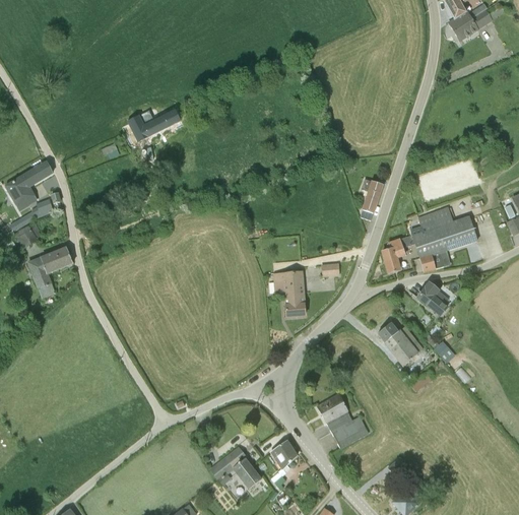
[(445,0),(454,17),(466,10),(461,2),(460,0),(445,0)]
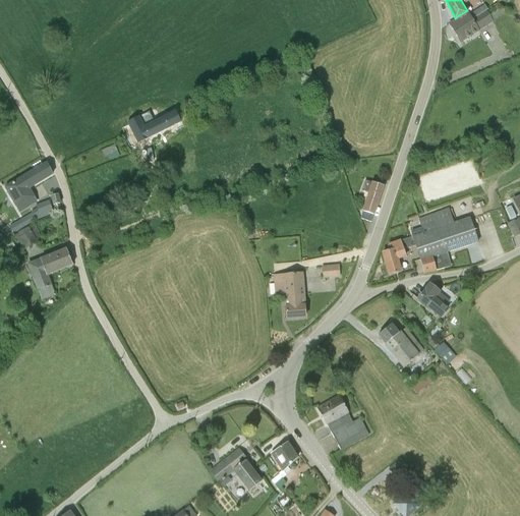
[(467,10),(455,17),(450,20),(461,39),(506,10),(500,1),(472,16),(486,6),(484,2),(469,12),(468,9),(467,10)]
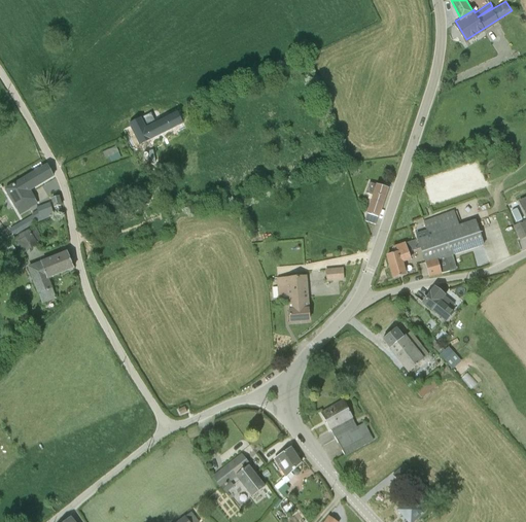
[(125,119),(137,144),(182,123),(175,108),(153,119),(147,108),(125,119)]
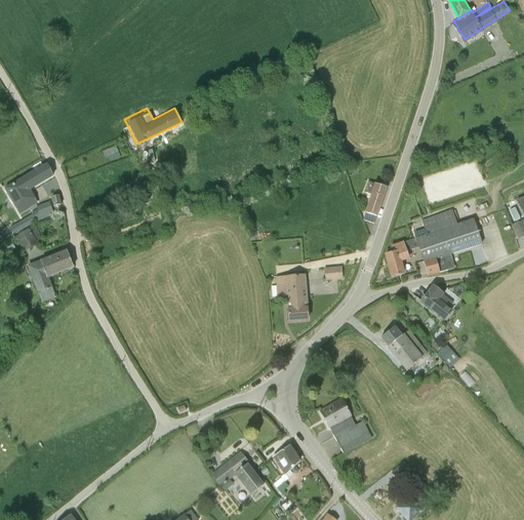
[(48,162),(5,188),(16,208),(17,208),(19,211),(37,201),(30,189),(53,173),(48,162)]
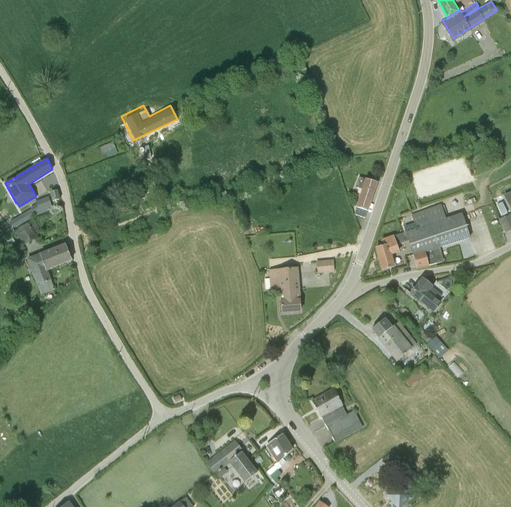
[(362,186),(354,211),(365,215),(377,180),(359,174),(355,184),(362,186)]
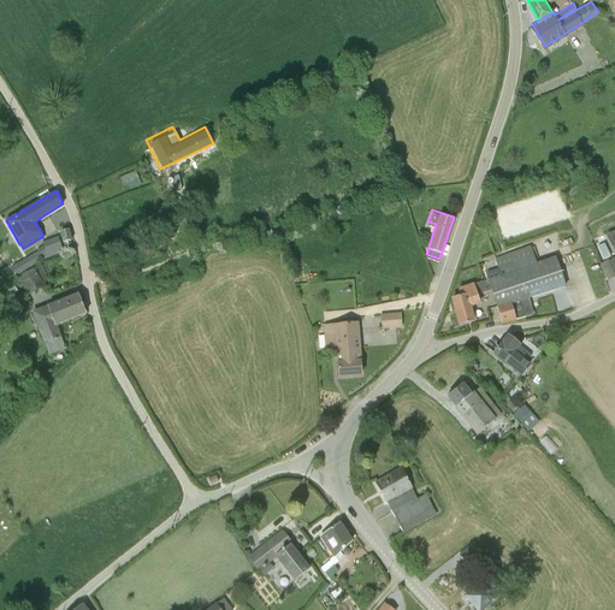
[(70,227),(60,230),(64,241),(66,246),(72,243),(71,238),(72,238),(70,227)]
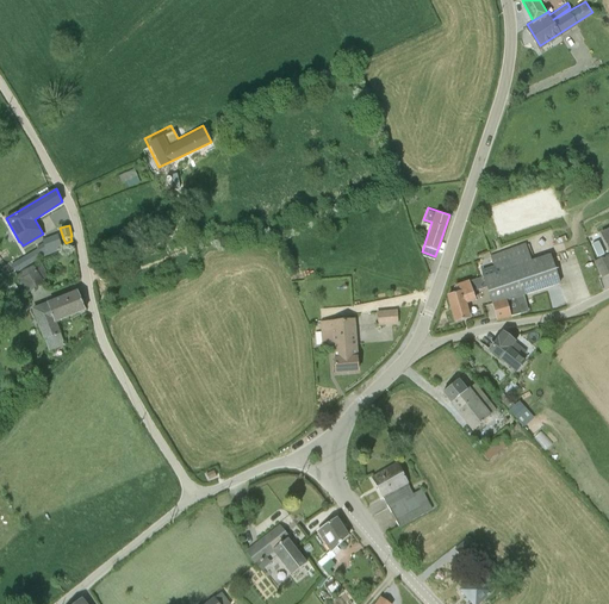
[(25,253),(2,267),(7,275),(44,253),(62,248),(61,247),(62,246),(58,232),(43,240),(44,242),(42,243),(25,253)]
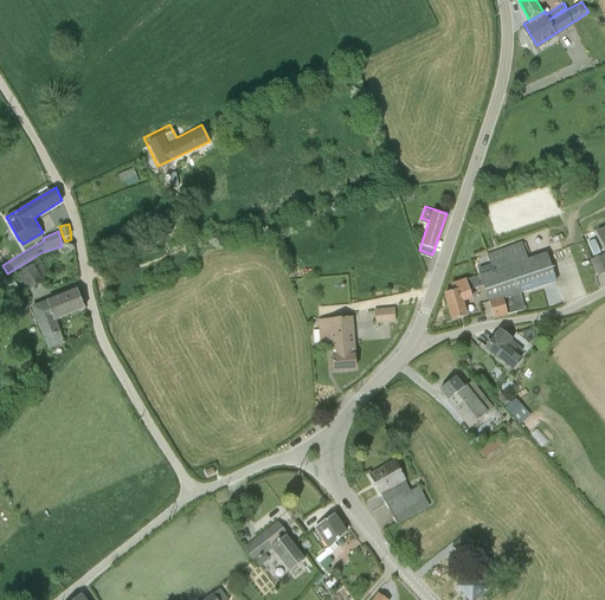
[(514,292),(519,291),(520,290),(521,290),(555,279),(547,250),(528,256),(522,239),(487,251),(493,269),(454,282),(455,288),(445,290),(454,316),(467,313),(462,297),(471,295),(469,286),(486,282),(494,315),(517,308),(514,292)]
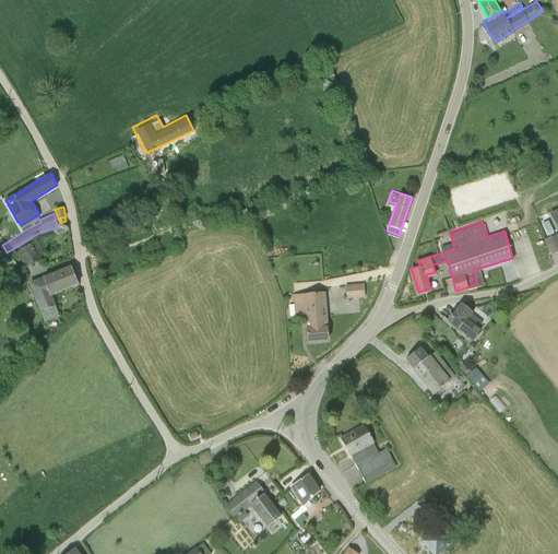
[(557,231),(545,236),(551,250),(557,247),(557,231)]
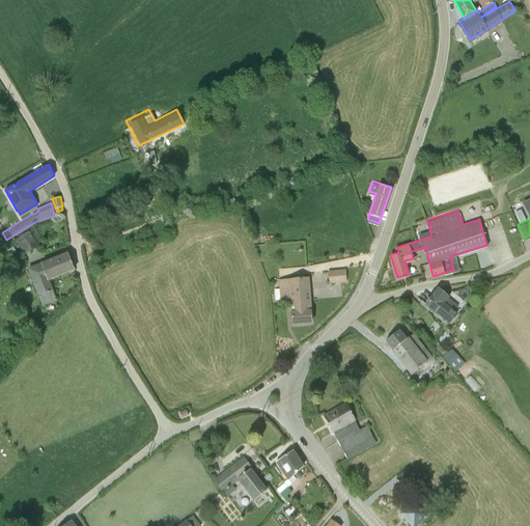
[(34,226),(16,238),(24,253),(44,242),(34,226)]
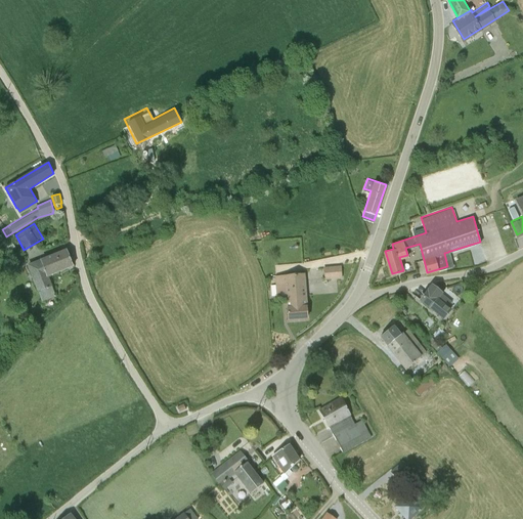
[(10,239),(2,245),(6,251),(15,245),(10,239)]
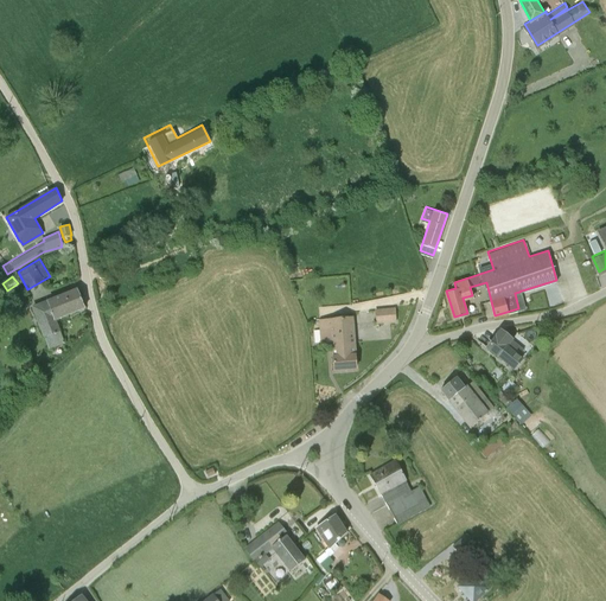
[(78,287),(32,305),(44,336),(45,334),(50,346),(65,340),(57,318),(85,306),(78,287)]
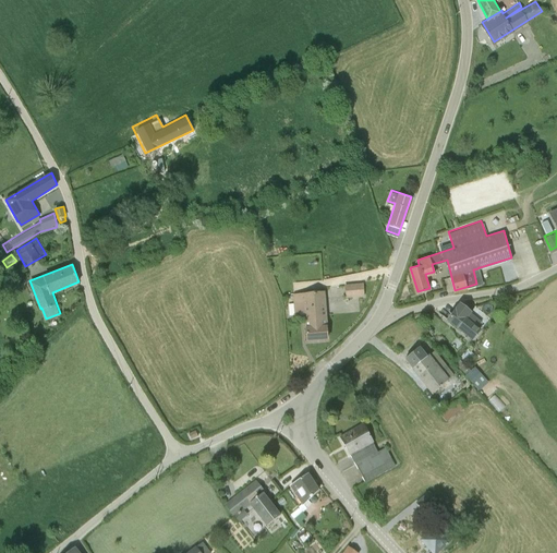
[(473,269),(476,284),(482,283),(477,268),(473,269)]
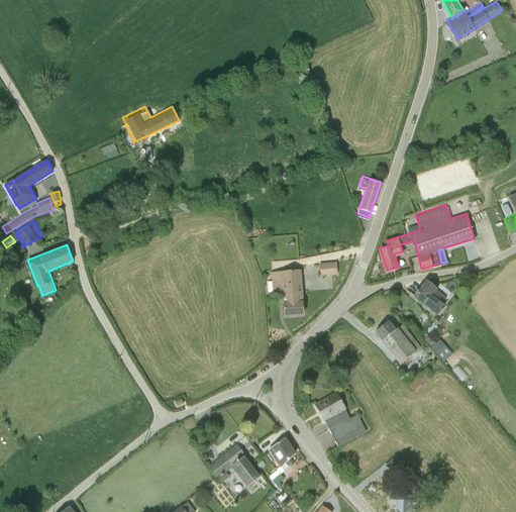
[(336,260),(320,262),(321,272),(337,271),(336,260)]
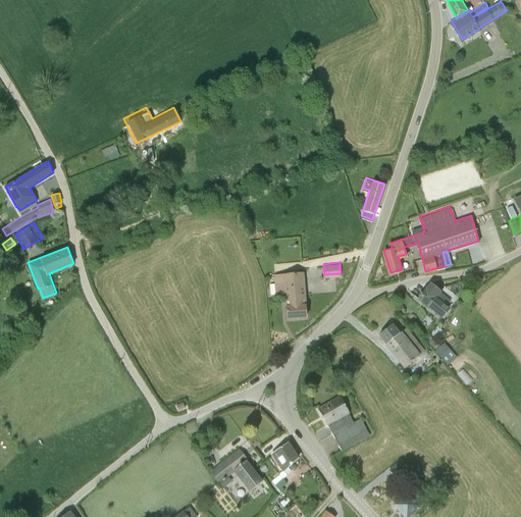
[(304,271),(275,272),(277,298),(287,298),(288,315),(306,314),(304,271)]
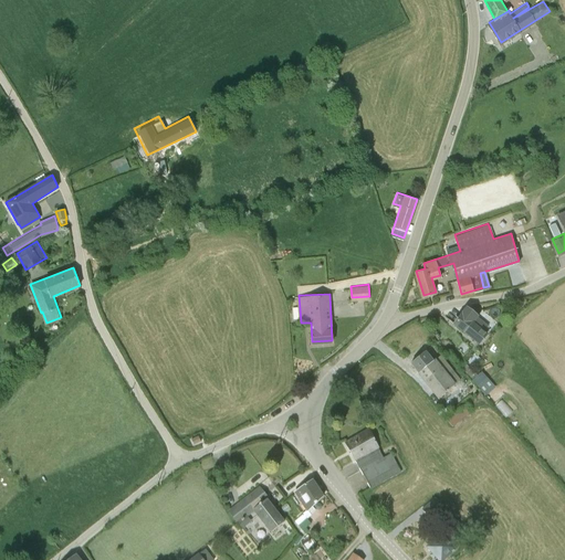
[(467,305),(454,321),(474,337),(472,339),(477,342),(478,341),(479,344),(488,331),(484,328),(489,323),(467,305)]
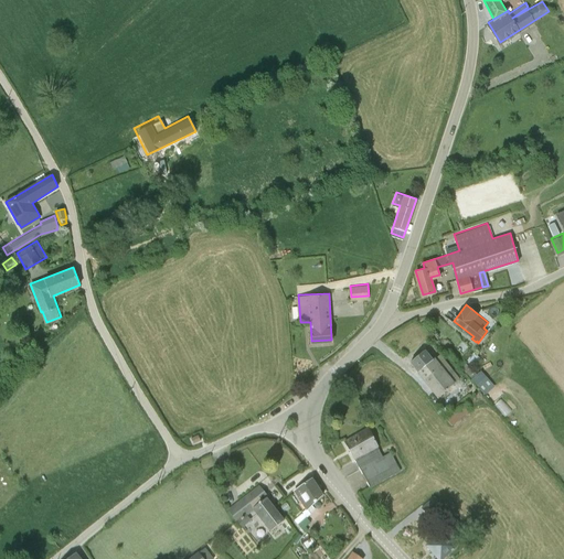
[(424,348),(411,359),(438,395),(460,377),(458,375),(464,371),(459,365),(454,369),(439,352),(432,358),(424,348)]
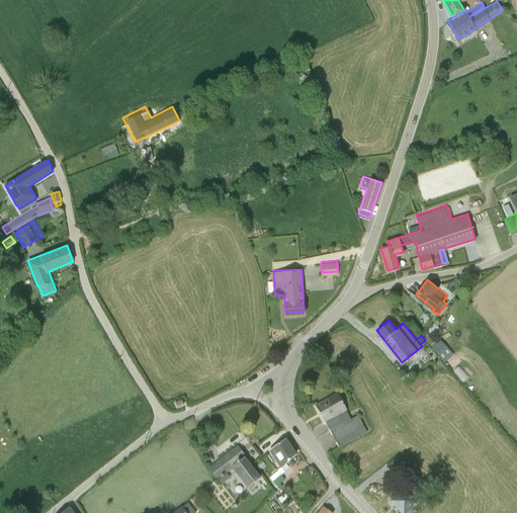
[(441,338),(432,346),(444,360),(453,352),(441,338)]
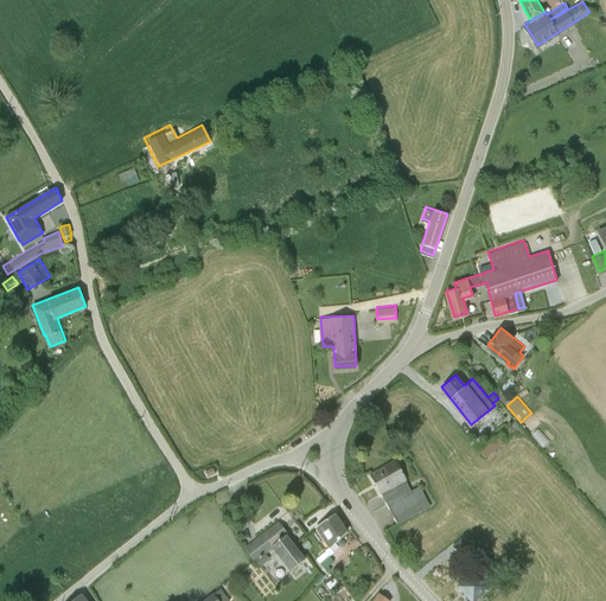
[(497,433),(479,448),(486,455),(503,440),(497,433)]
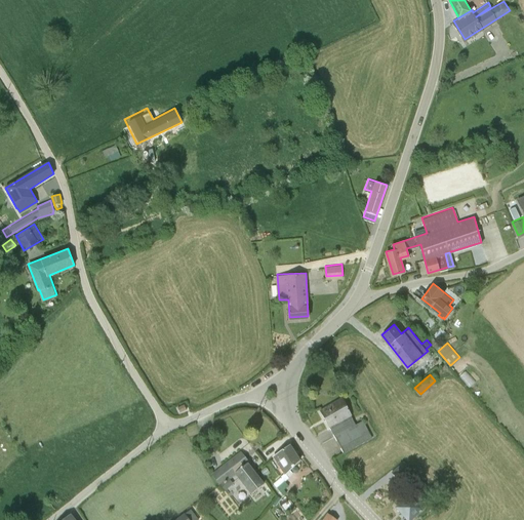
[(341,396),(320,408),(344,450),(371,435),(363,418),(356,423),(351,413),(341,396)]
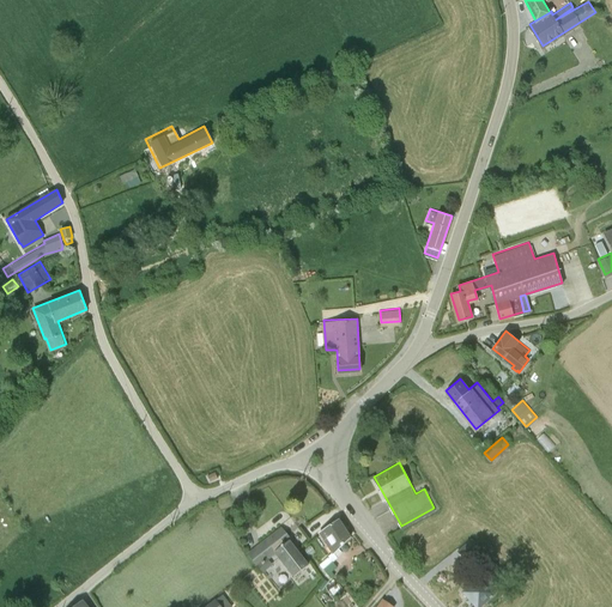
[(339,516),(317,530),(332,551),(327,554),(320,562),(332,575),(334,572),(334,571),(332,569),(338,564),(333,559),(343,548),(339,546),(351,534),(339,516)]
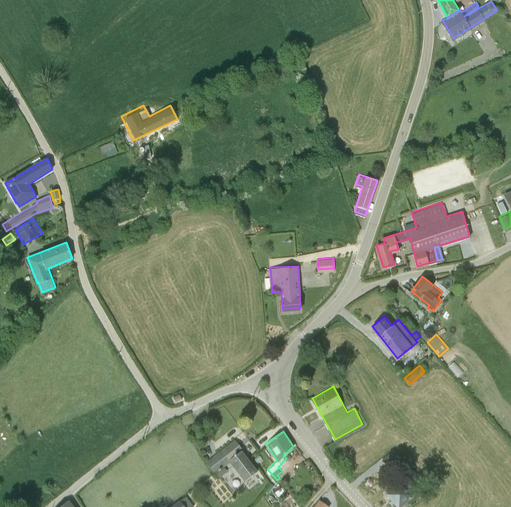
[(234,448),(239,444),(234,438),(206,460),(214,471),(225,463),(217,453),(231,443),(234,448)]
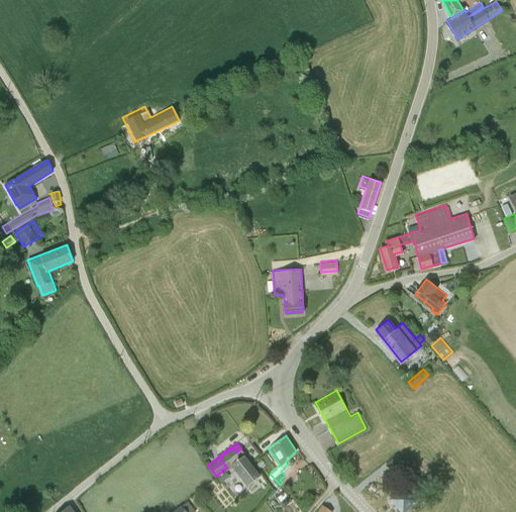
[(227,468),(216,476),(221,481),(229,474),(226,470),(232,466),(246,485),(261,475),(245,454),(246,454),(241,448),(236,452),(233,447),(219,457),(227,468)]
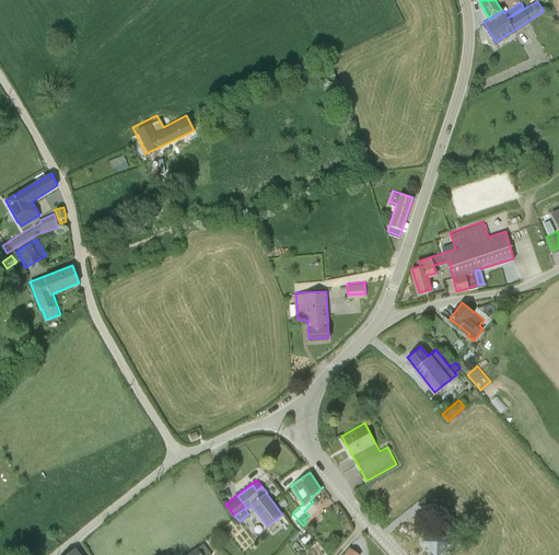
[(429,492),(417,501),(424,510),(435,500),(429,492)]
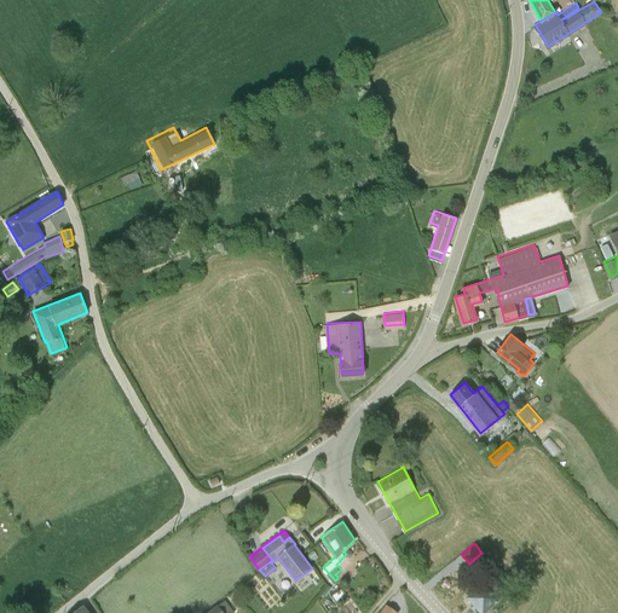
[(484,579),(467,595),(478,606),(480,603),(485,609),(502,595),(495,588),(502,583),(490,570),(483,577),(484,579)]
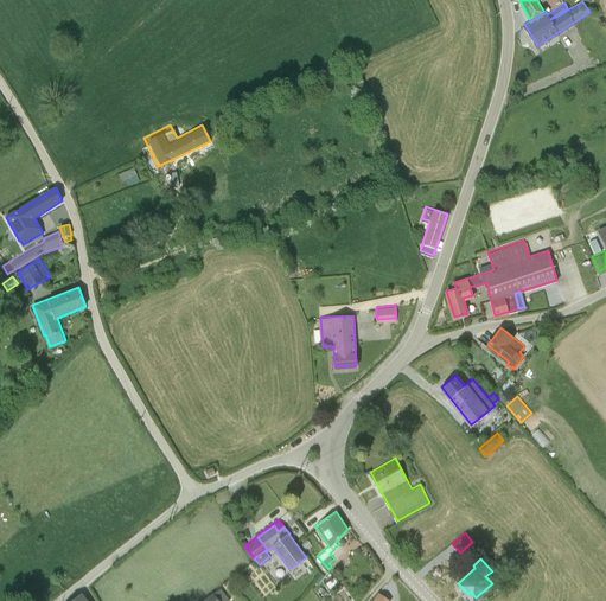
[(331,576),(325,579),(331,589),(338,584),(336,582),(339,580),(336,574),(331,576)]
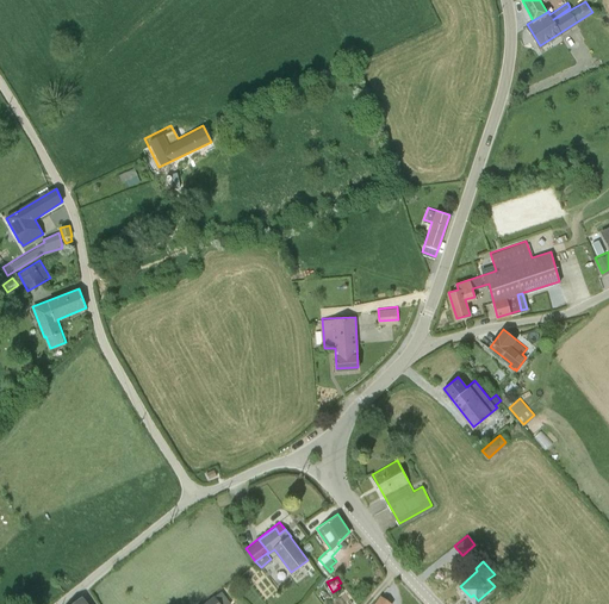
[(222,589),(200,603),(228,603),(231,602),(222,589)]
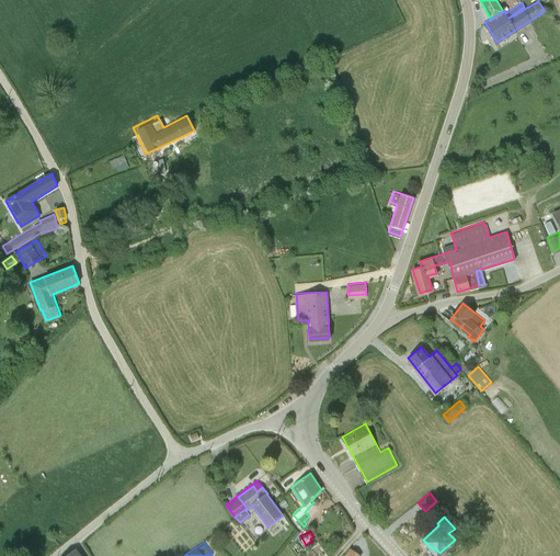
[(357,555),(361,553),(350,546),(343,555),(357,555)]
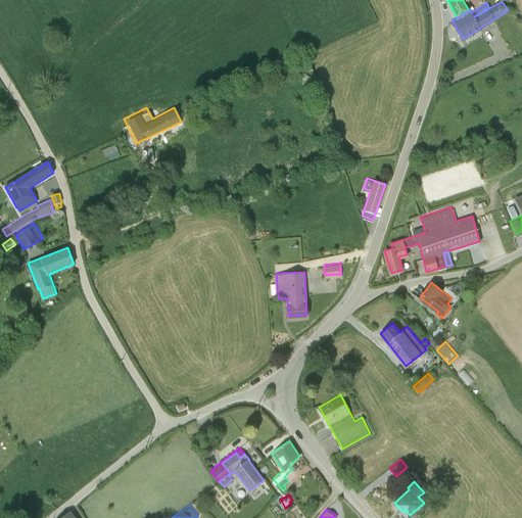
All buildings are outlined.
